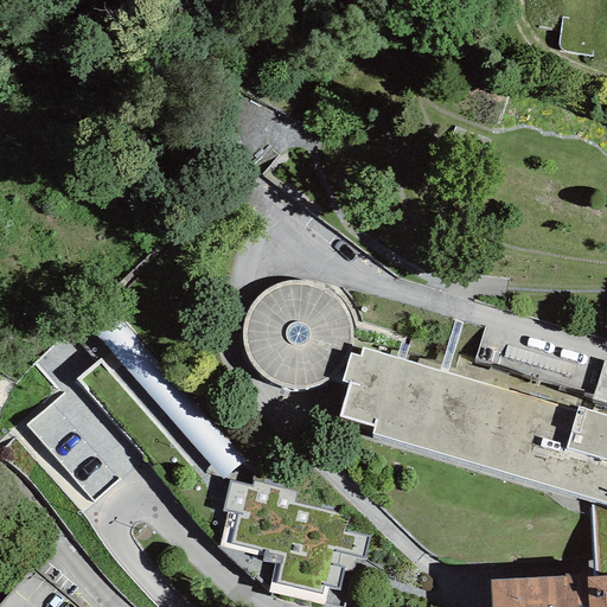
[(339,368),(346,353),(349,344),(350,334),(349,325),(346,317),(343,307),(337,300),(330,293),(321,288),(313,285),(304,282),(294,282),(285,283),(275,287),(267,292),(260,298),(254,305),(249,313),(246,323),(244,332),(244,342),(247,351),(250,359),(255,368),(262,375),(269,381),(279,384),(287,387),(298,388),(307,387),(315,384),(325,381),(332,375),(339,368)]
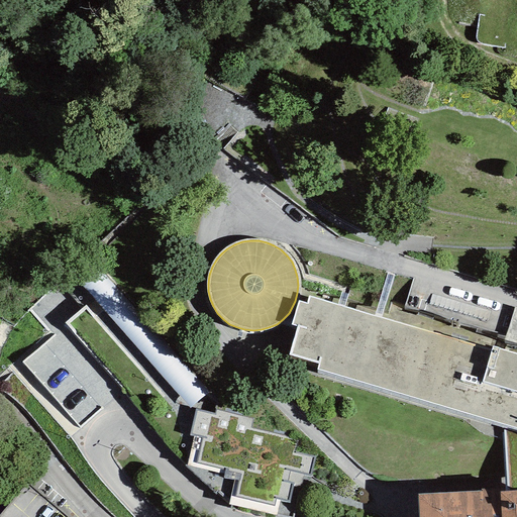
[(197,400),(208,389),(205,382),(145,321),(139,306),(103,270),(45,295),(33,307),(55,329),(32,349),(19,355),(10,365),(26,381),(52,407),(55,403),(89,388),(55,311),(97,354),(98,356),(134,394),(156,385),(179,408),(197,400)]
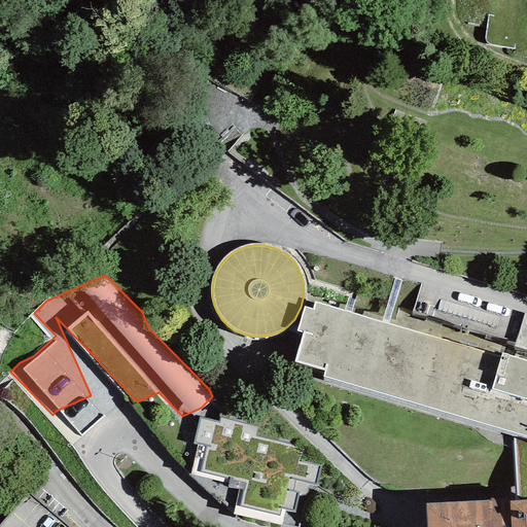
[(501,356),(315,303),(312,310),(305,307),(296,330),(303,332),(295,361),(324,370),(322,377),(526,436),(526,361),(501,354),(501,356)]
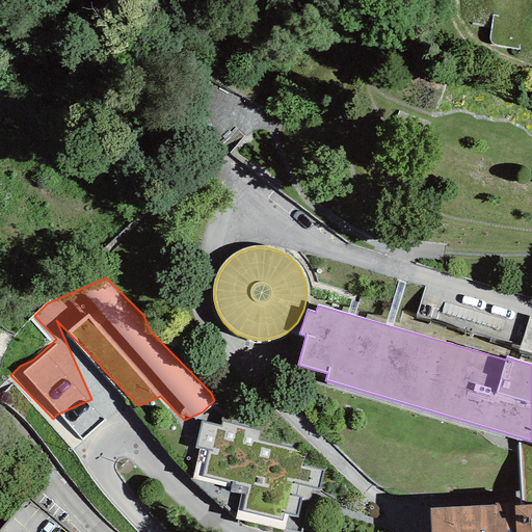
[(456,335),(531,355),(531,315),(528,314),(521,340),(459,323),(456,335)]
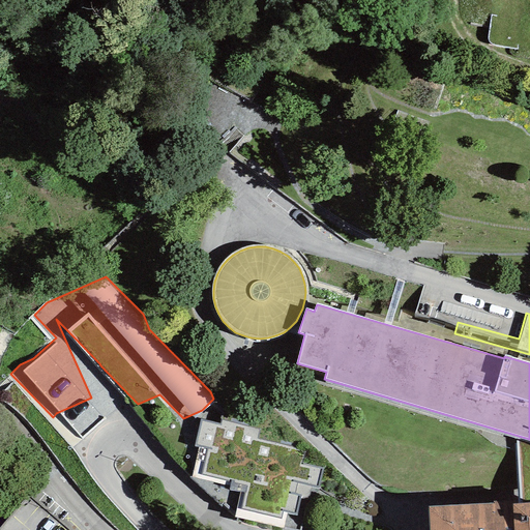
[(209,427),(197,424),(192,447),(200,449),(194,474),(239,484),(233,510),(273,521),(275,512),(292,516),(296,496),(289,494),(291,482),(316,489),(321,468),(301,464),(304,452),(255,440),(258,431),(211,419),(209,427)]
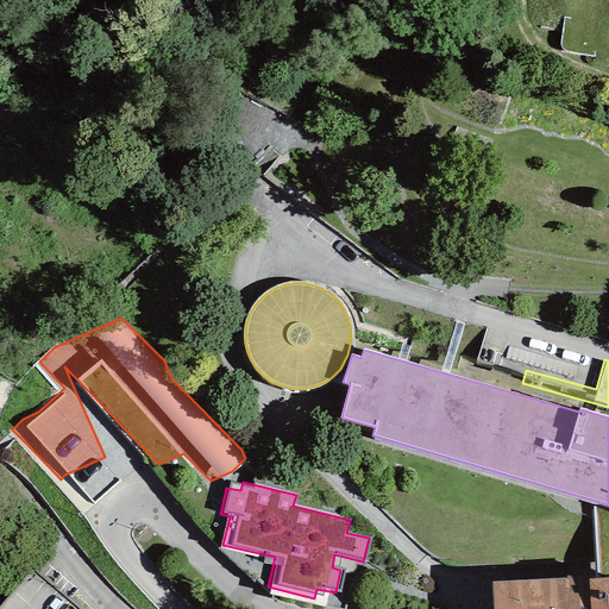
[(608,608),(608,584),(484,591),(485,608),(608,608)]
